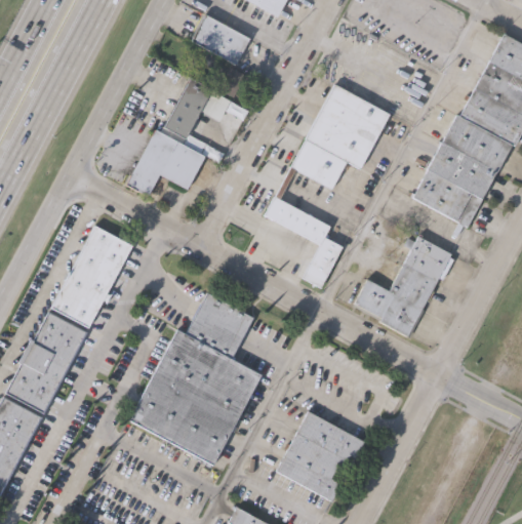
[(285,0),(277,16),(246,0),(285,0)]
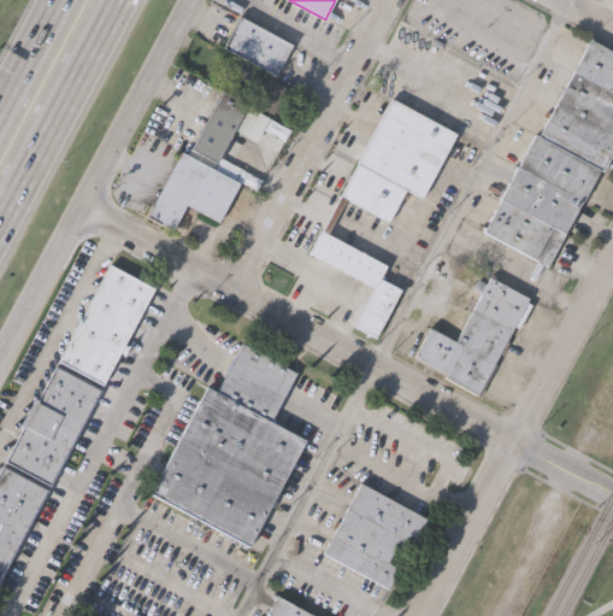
[(227,46),(242,17),(294,45),(278,75),(227,46)]
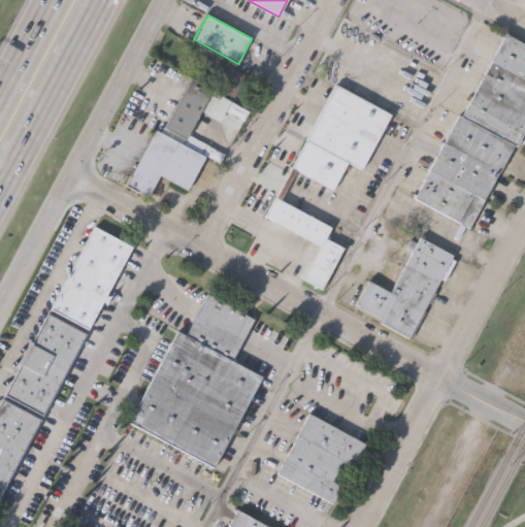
[(416,198),(459,113),(464,117),(506,34),(524,43),(524,132),(518,145),(515,143),(470,227),(416,198)]
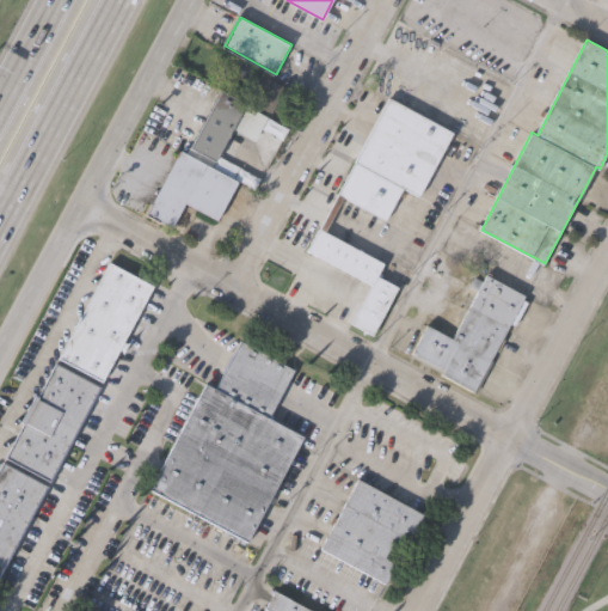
[(256,105),(269,79),(288,89),(282,102),(284,103),(282,109),(277,107),(274,115),(256,105)]
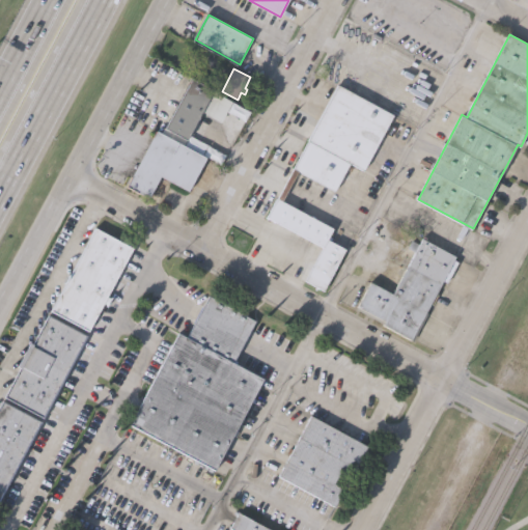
[(235,102),(224,123),(202,112),(187,140),(165,129),(192,79),(235,102)]
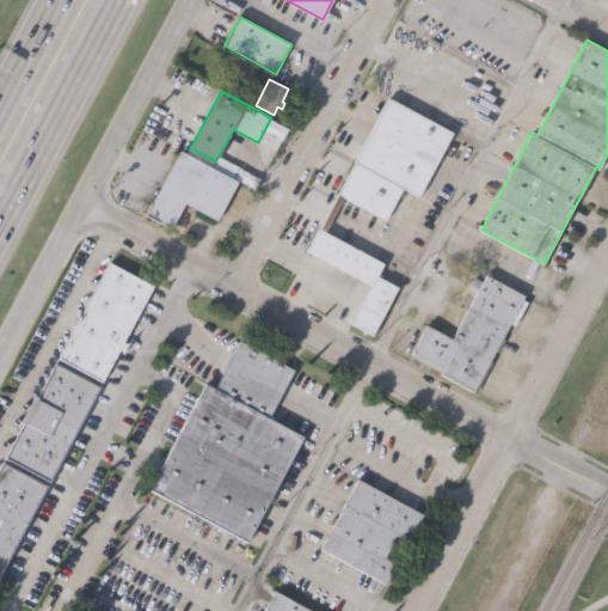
[(307,254),(325,218),(327,215),(387,102),(450,135),(417,199),(400,190),(384,221),(343,200),(332,218),(324,236),(382,267),(375,279),(397,291),(373,337),(350,325),(370,287),(307,254)]
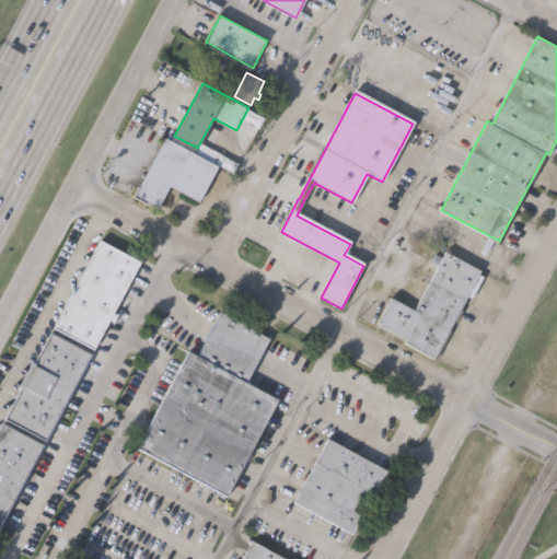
[(136,197),(166,138),(219,166),(200,201),(171,186),(159,209),(136,197)]
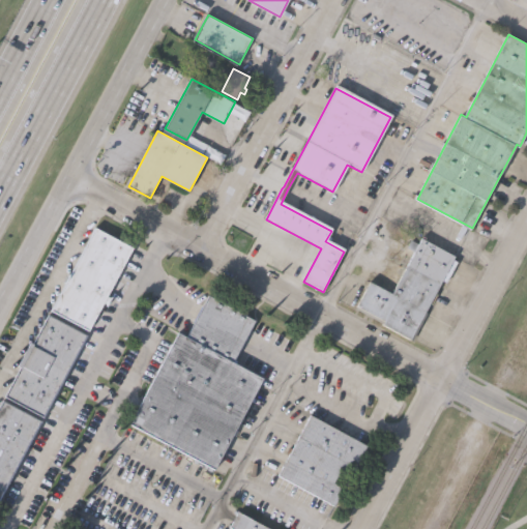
[(92,328),(55,309),(97,227),(135,245),(92,328)]
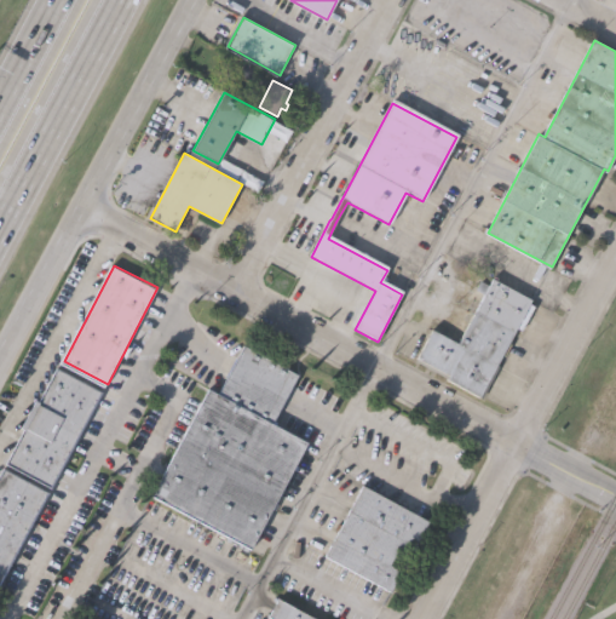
[(481,400),(448,383),(450,378),(418,361),(433,331),(459,345),(476,314),(470,310),(479,292),(476,291),(481,282),(490,287),(493,281),(531,302),(530,305),(535,308),(523,331),(518,328),(481,400)]
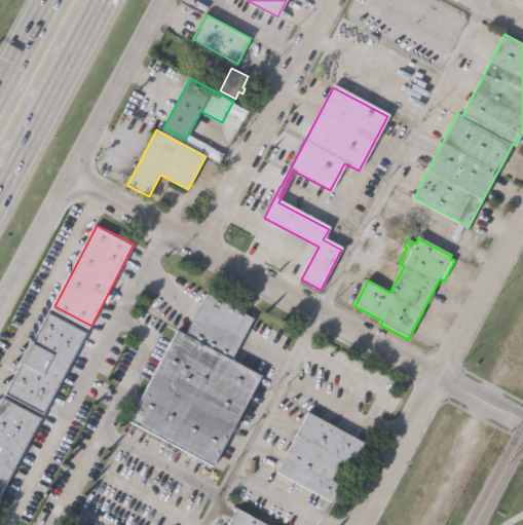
[(213,464),(129,419),(178,330),(186,334),(208,294),(253,319),(231,360),(261,375),(213,464)]
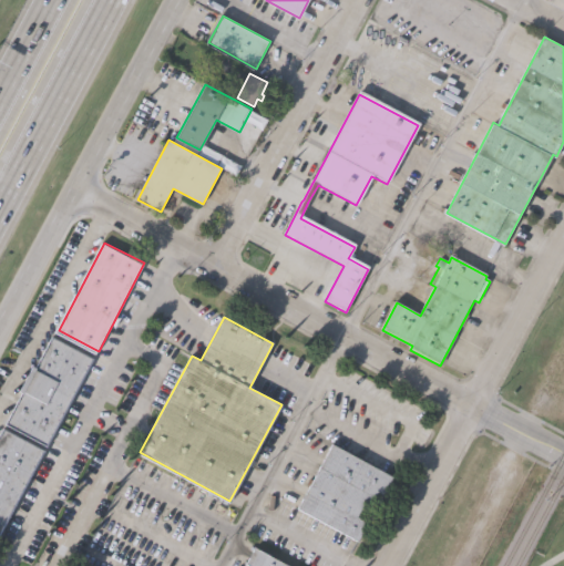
[(50,443),(10,422),(26,392),(22,391),(36,364),(40,367),(55,337),(94,357),(50,443)]
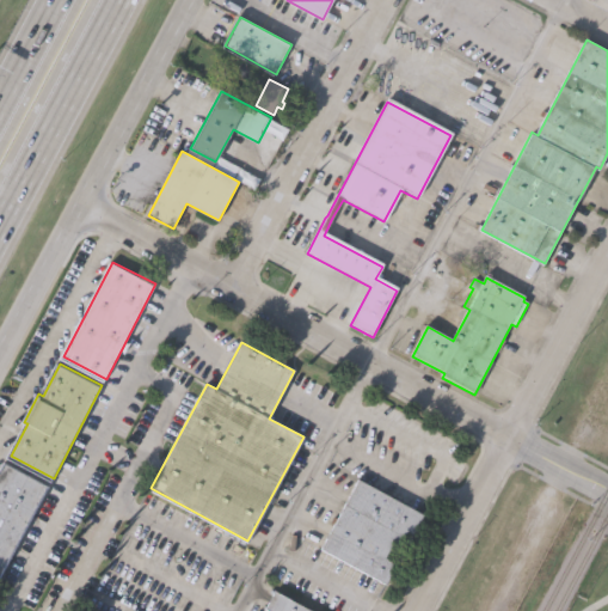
[(0,476),(7,463),(50,486),(0,579),(0,476)]
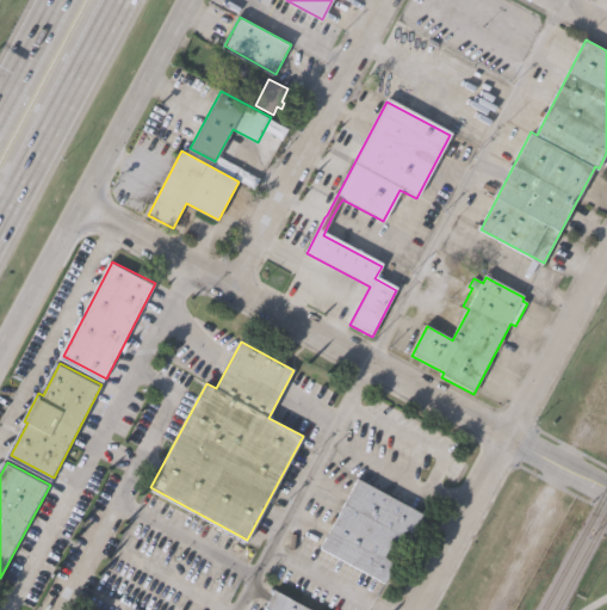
[(322,549),(358,479),(423,513),(413,534),(407,530),(403,538),(409,542),(402,556),(390,549),(386,556),(397,562),(386,583),(322,549)]
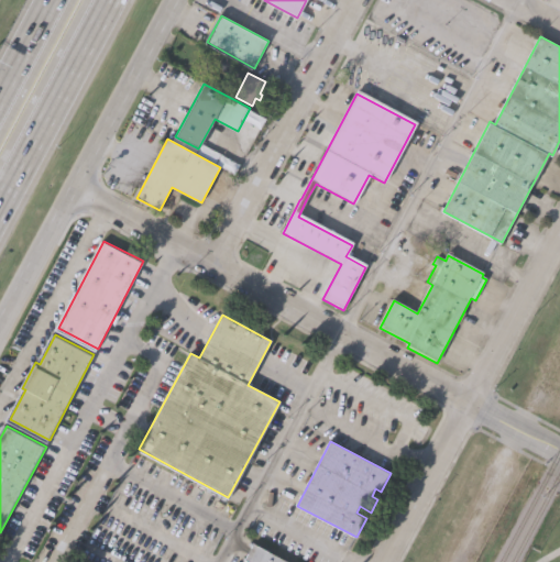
[(254,546),(286,561),(245,561),(254,546)]
